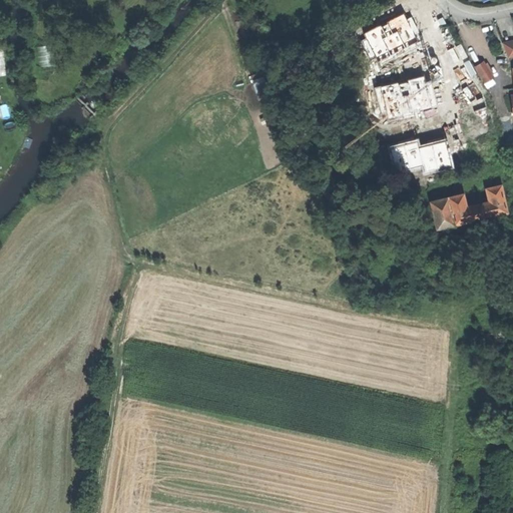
[(424,41),(409,12),(360,38),(375,67),(424,41)]
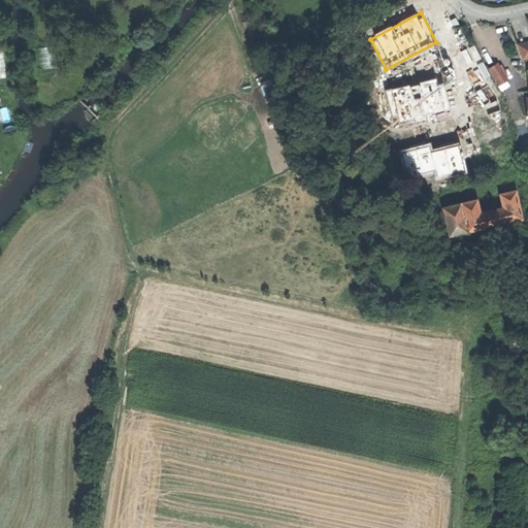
[(527,43),(518,45),(525,62),(527,61),(527,43)]
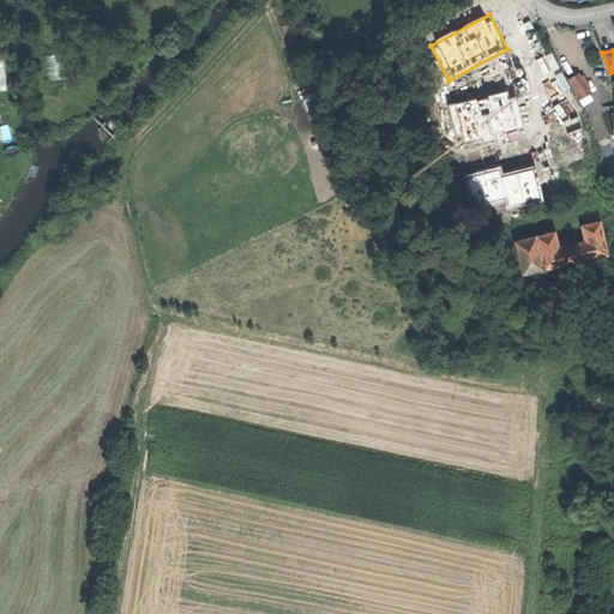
[(570,80),(582,100),(589,95),(577,76),(570,80)]
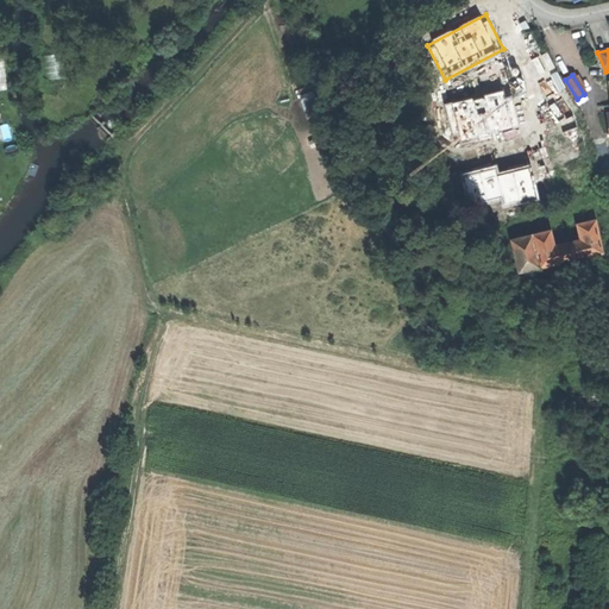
[(509,88),(444,104),(454,146),(520,131),(509,88)]
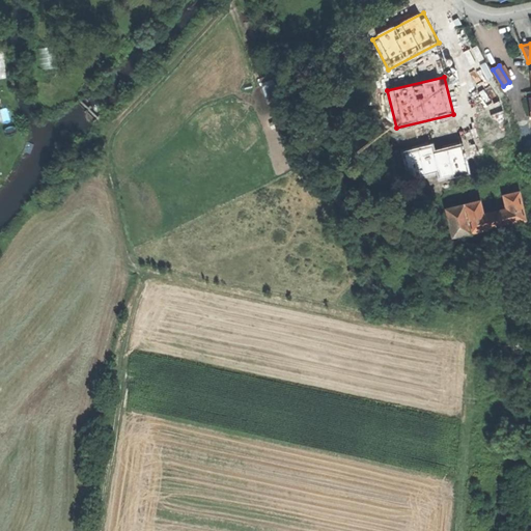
[(432,143),(399,151),(407,183),(438,174),(440,184),(470,175),(462,143),(435,149),(432,143)]
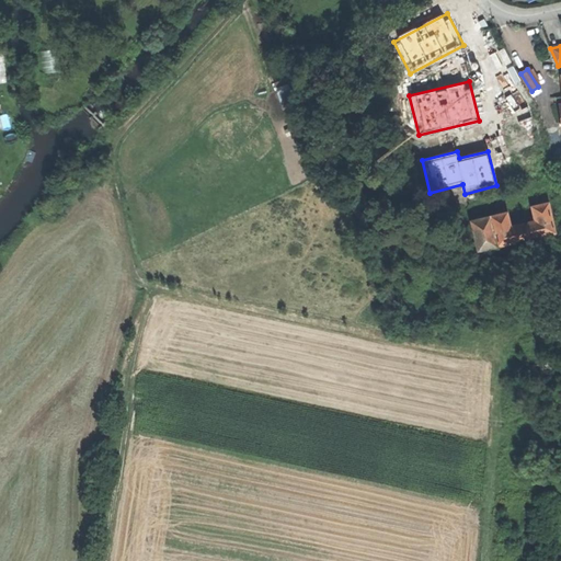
[(492,216),(500,247),(517,242),(516,240),(539,235),(539,237),(558,232),(550,203),(534,206),(537,220),(524,224),(513,226),(508,212),(492,216)]
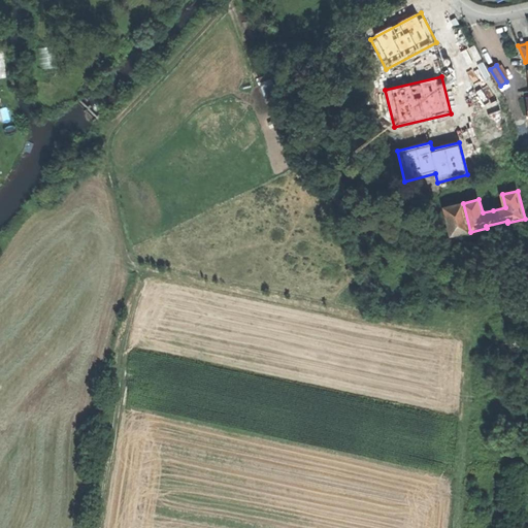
[(452,236),(470,232),(463,203),(444,207),(452,236)]
